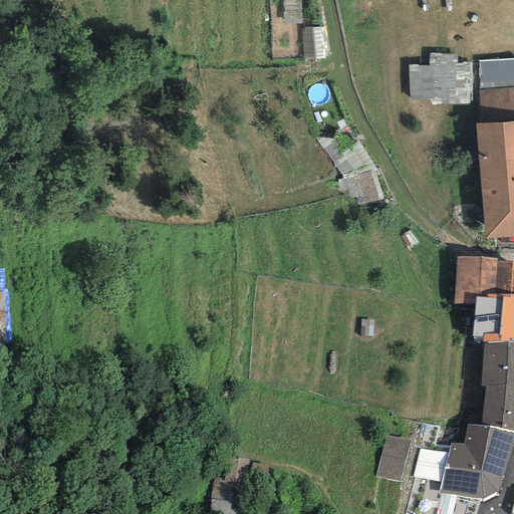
[(428,65),(408,64),(409,99),(430,99),(430,104),(468,103),(468,63),(457,63),(457,54),(428,53),(428,65)]
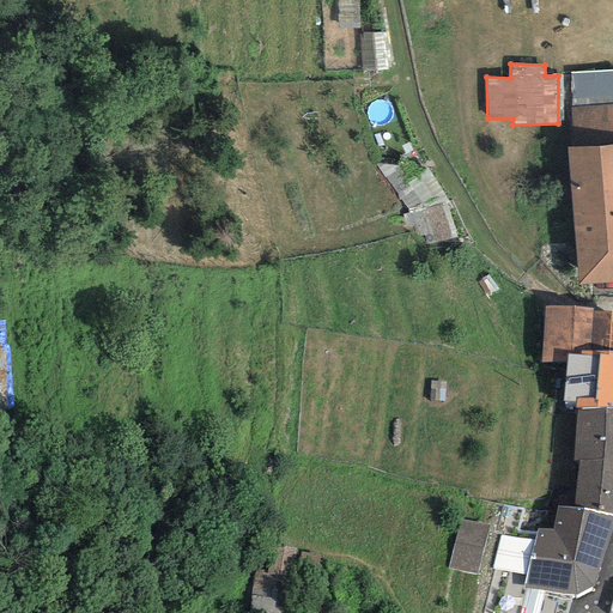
[(612,103),(570,107),(572,147),(612,143),(612,103)]
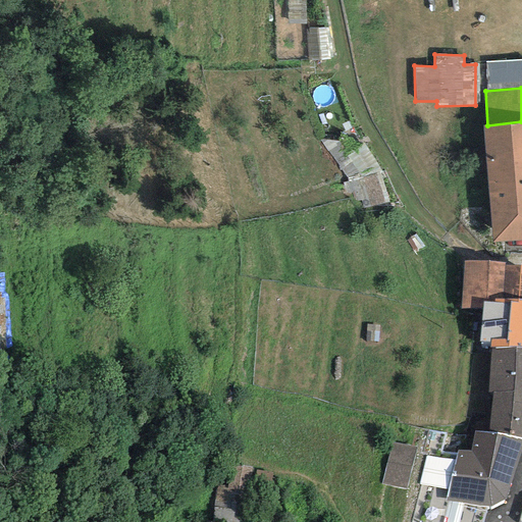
[(482,125),(492,243),(521,240),(521,121),(487,125),(482,125)]
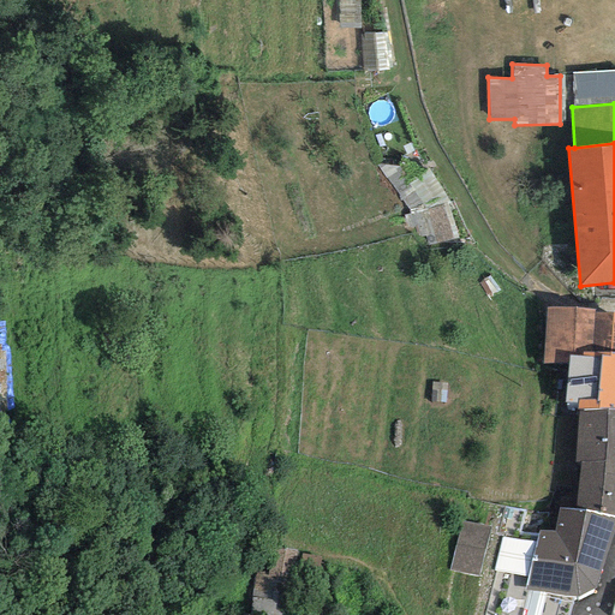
[(595,309),(545,308),(542,363),(567,364),(565,402),(578,404),(577,411),(614,410),(614,314),(595,314),(595,309)]
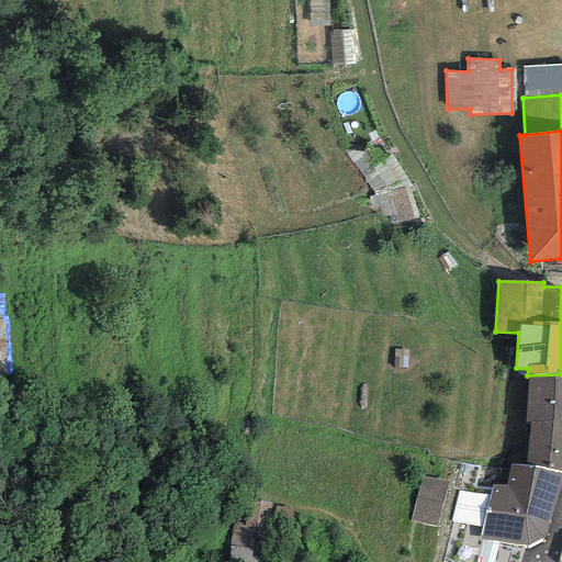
[(561,374),(527,375),(525,423),(530,423),(525,468),(561,473),(561,374)]
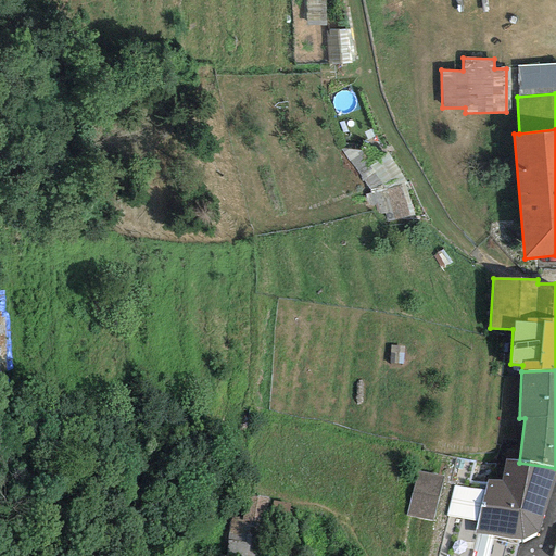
[(555,468),(519,463),(505,460),(501,481),(487,480),(474,533),(521,539),(536,532),(543,516),(555,476),(555,468)]
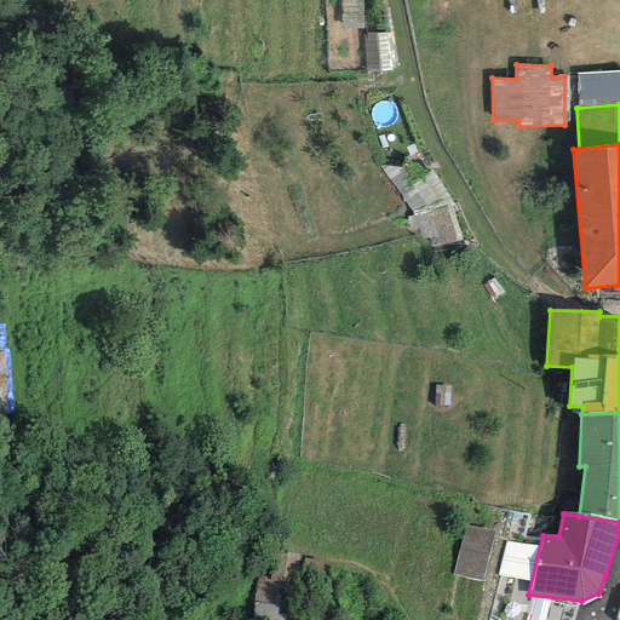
[(495,532),(464,527),(452,577),(481,581),(495,532)]
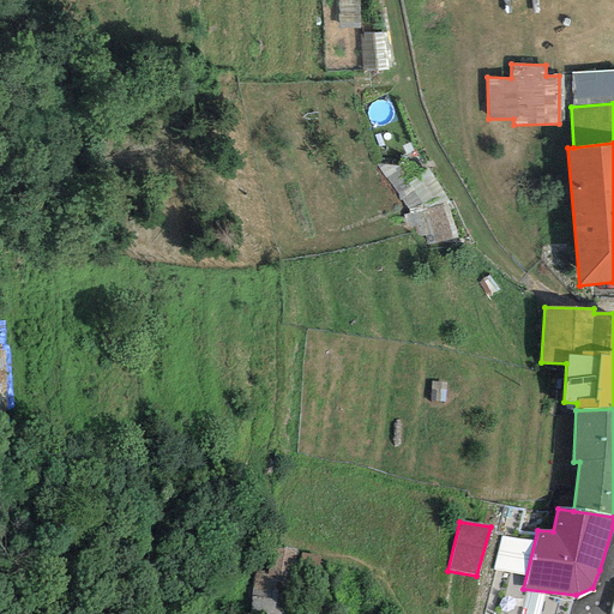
[(522,575),(531,545),(504,535),(493,565),(522,575)]
